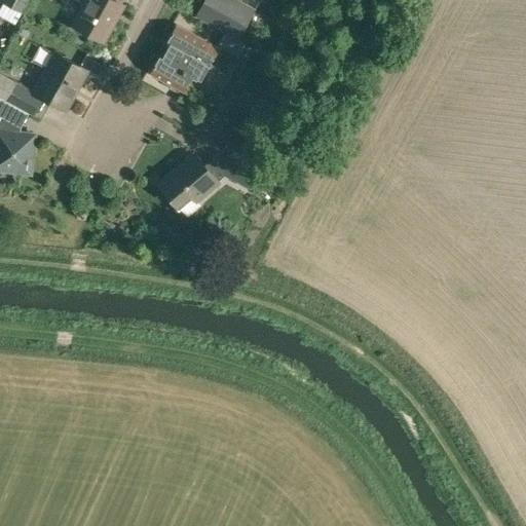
[(0,0),(0,7),(21,19),(30,0),(0,0)]
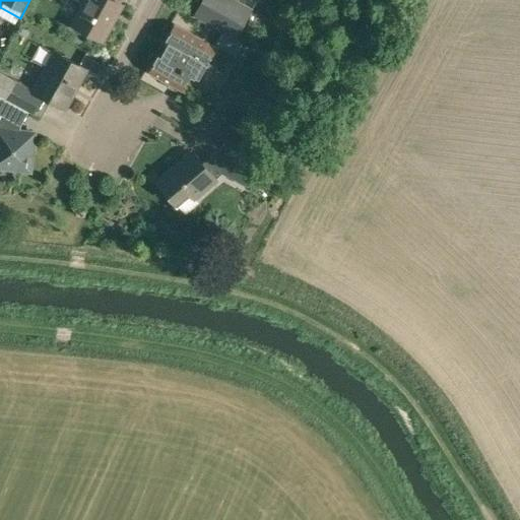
[(102,41),(121,5),(112,0),(84,0),(71,24),(102,41)]
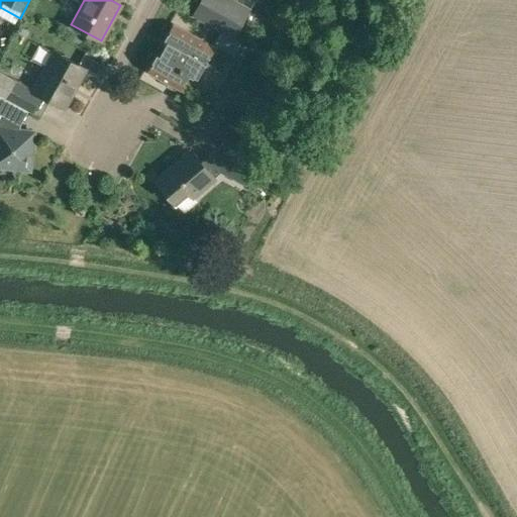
[(201,0),(193,16),(232,38),(248,9),(232,0),(201,0)]
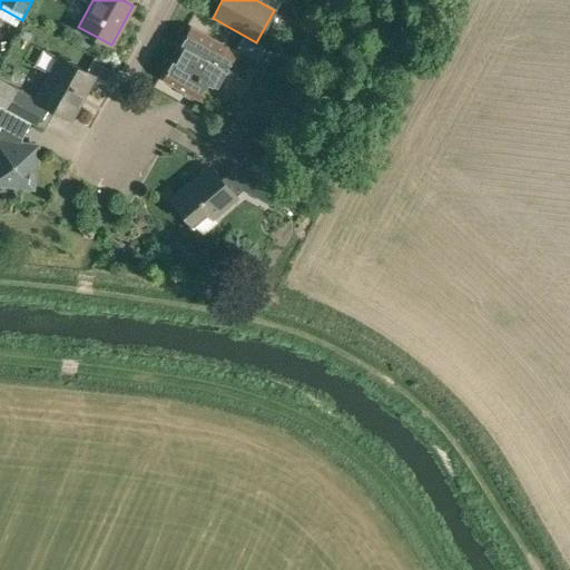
[(236,51),(190,26),(180,43),(178,42),(168,60),(170,61),(161,79),(195,97),(204,81),(216,88),(226,69),(236,51)]
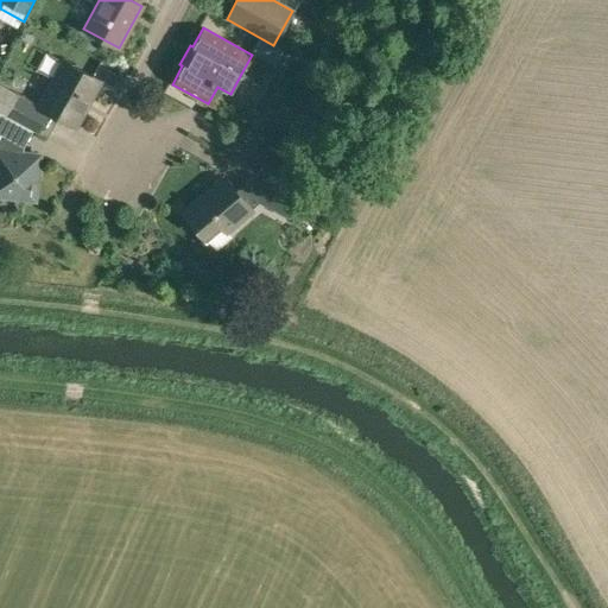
[(75,127),(100,81),(63,61),(38,105),(17,93),(13,100),(0,92),(0,114),(32,131),(46,138),(57,118),(75,127)]
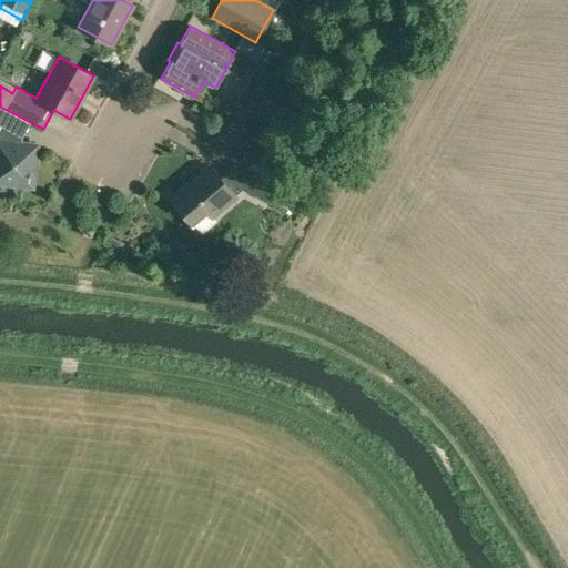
[(21,138),(30,122),(0,107),(0,183),(32,186),(37,145),(22,143),(21,138)]
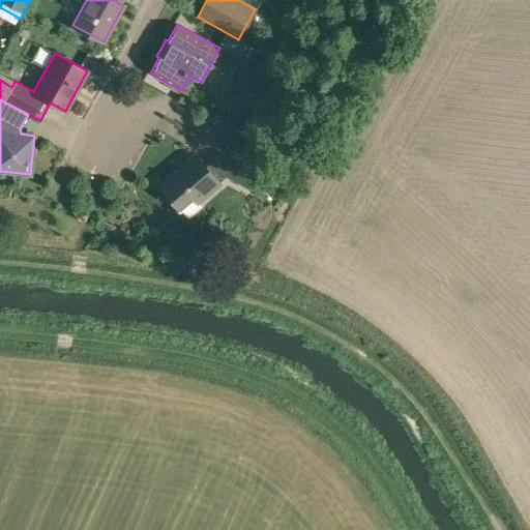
[(224,150),(273,178),(281,165),(284,167),(293,150),(260,131),(252,146),(233,135),(224,150)]
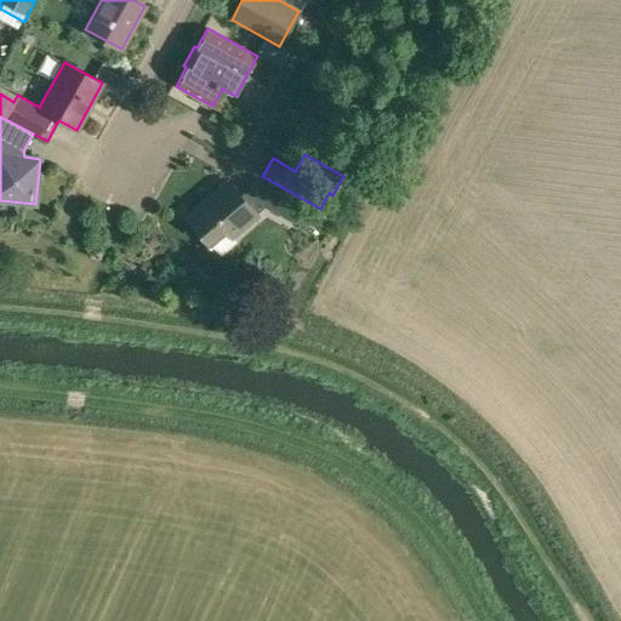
[(319,211),(320,209),(262,176),(262,177),(240,195),(227,181),(186,215),(209,243),(206,244),(210,249),(212,246),(220,255),(235,241),(232,237),(257,216),(256,214),(265,206),(294,223),(296,218),(311,226),(314,220),(322,223),(326,215),(319,211)]
